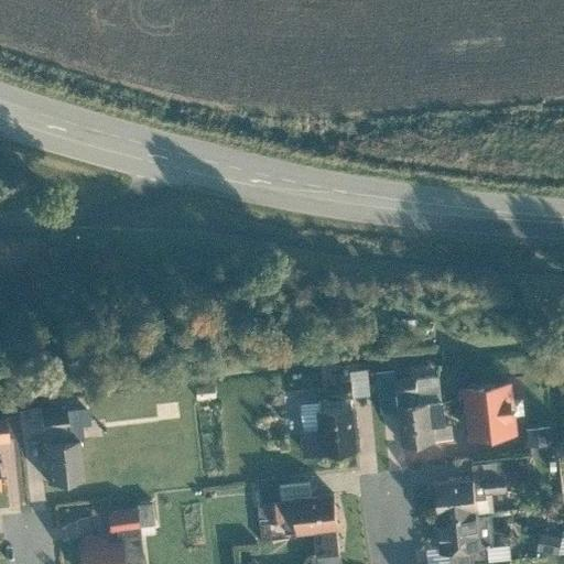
[(350,396),(367,394),(366,370),(348,371),(350,396)]
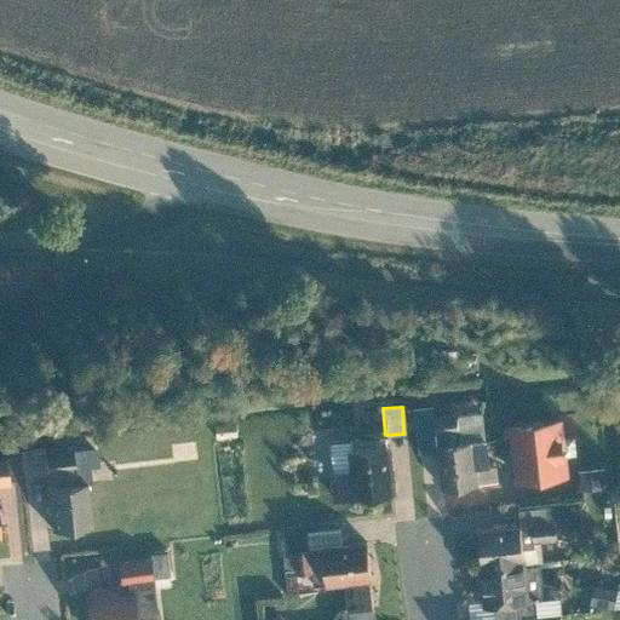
[(461,436),(459,419),(437,422),(438,438),(461,436)]
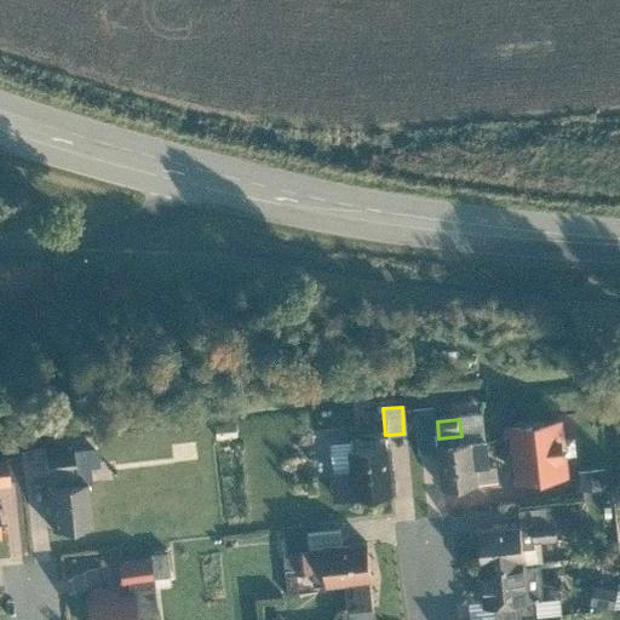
[(560,419),(515,424),(520,477),(566,472),(560,419)]
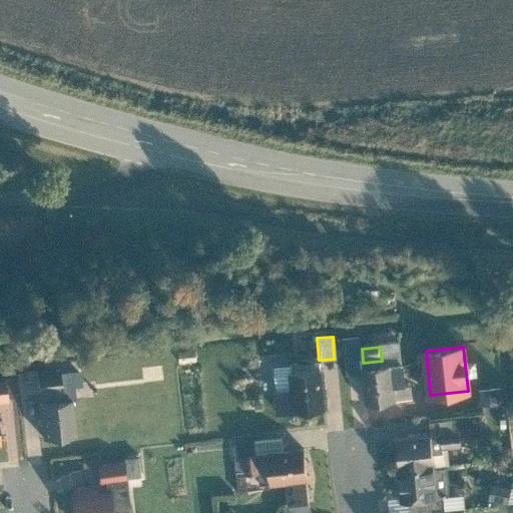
[(395,403),(391,367),(364,369),(368,406),(395,403)]
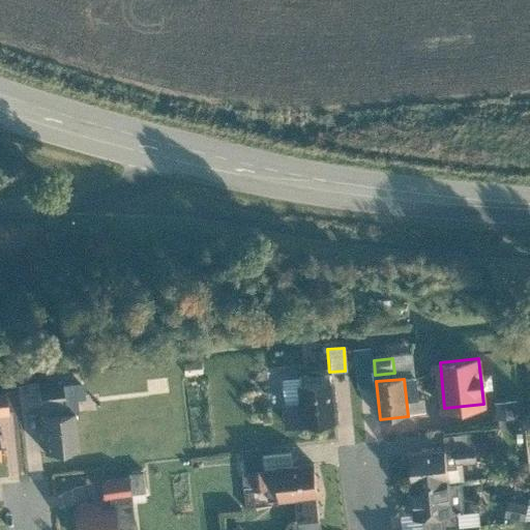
[(57,384),(19,387),(21,408),(59,405),(57,384)]
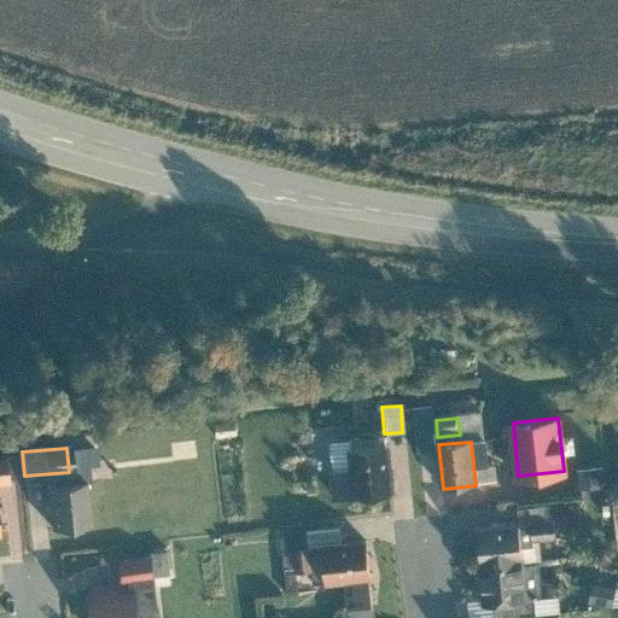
[(394,494),(389,448),(348,453),(353,499),(394,494)]
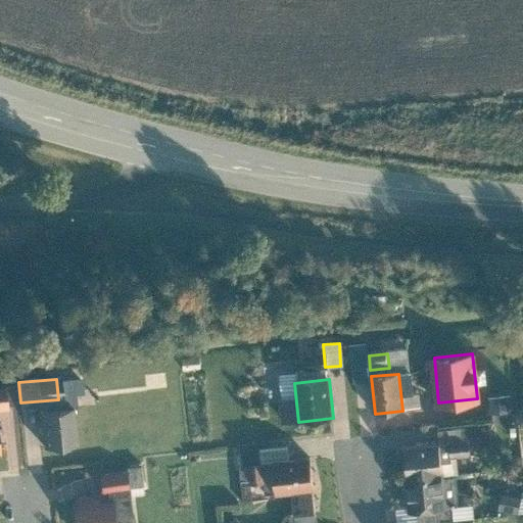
[(76,444),(72,411),(41,414),(44,447),(76,444)]
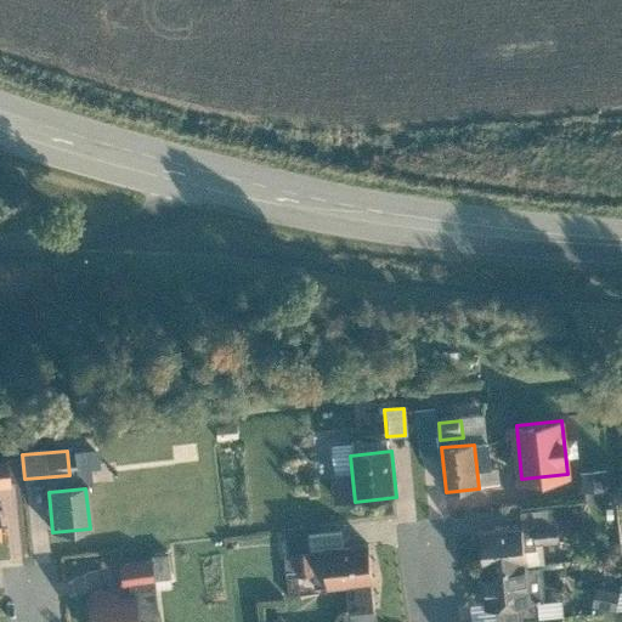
[(521,526),(480,530),(487,605),(496,604),(529,601),(529,600),(537,599),(538,600),(543,600),(539,566),(526,567),(525,563),(524,549),(537,548),(537,543),(535,526),(521,527),(521,526)]
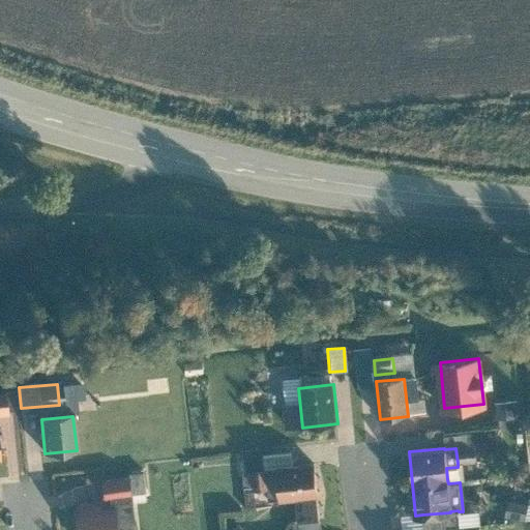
[(319,521),(313,466),(290,469),(288,452),(248,457),(251,472),(273,469),(277,502),(293,501),(295,524),(319,521)]
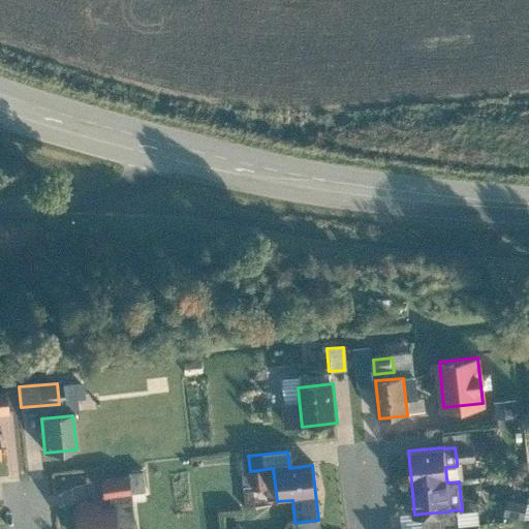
[(131,477),(99,480),(101,499),(133,496),(131,477)]
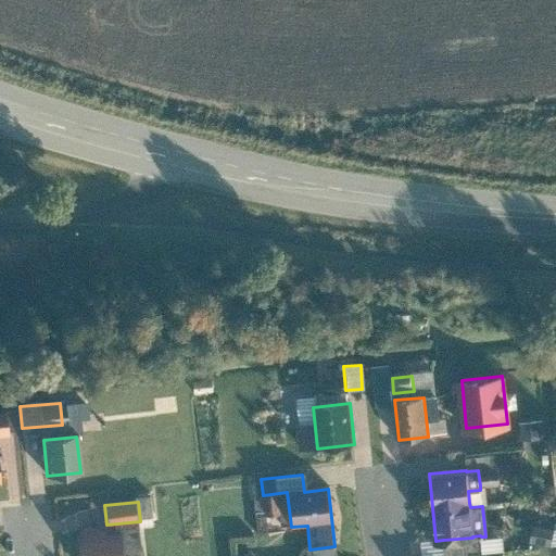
[(551,528),(531,526),(528,543),(548,545),(551,528)]
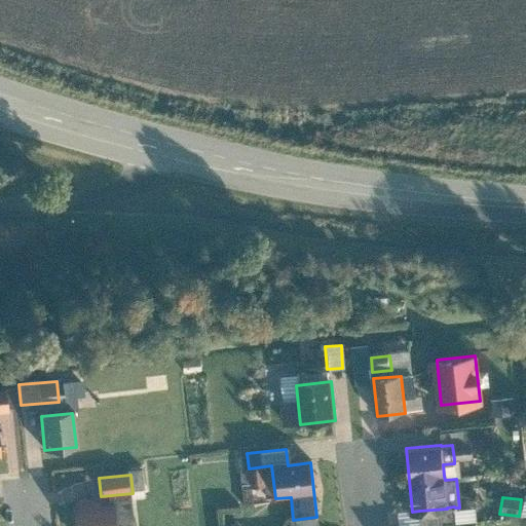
[(98,500),(75,502),(77,525),(118,525),(116,504),(99,505),(98,500)]
